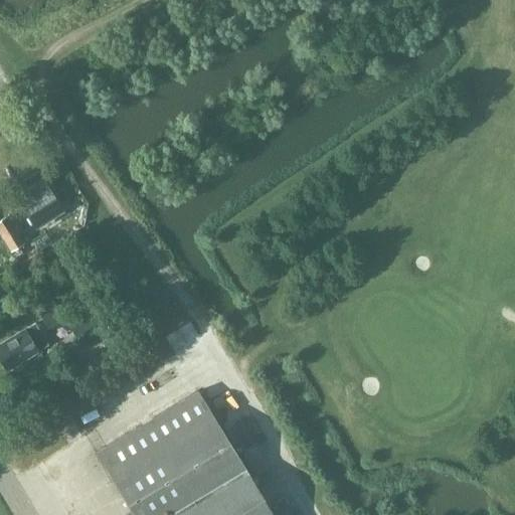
[(32,225),(59,207),(40,178),(13,194),(32,225)]
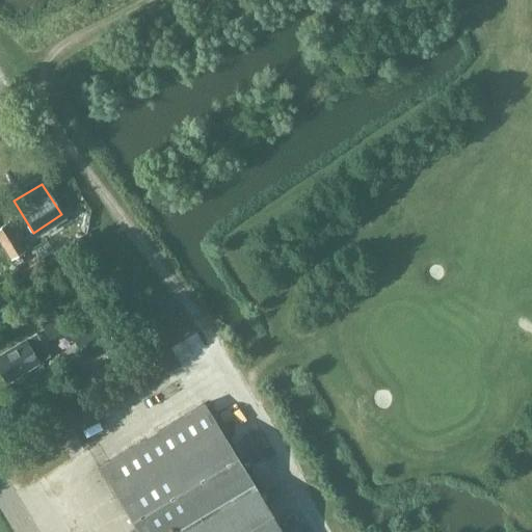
[(0,244),(8,261),(24,251),(6,225),(0,228),(0,244)]
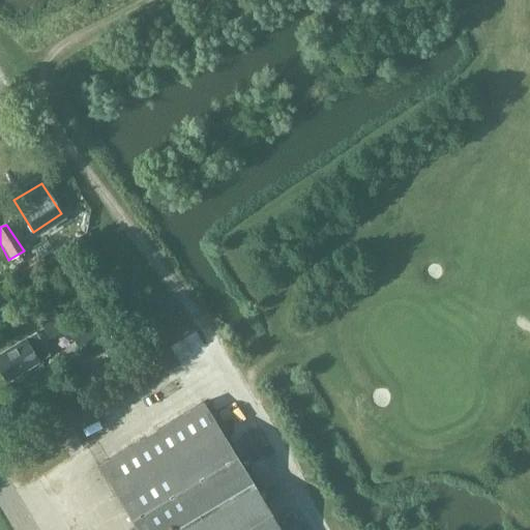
[(49,339),(64,329),(52,308),(35,317),(49,339)]
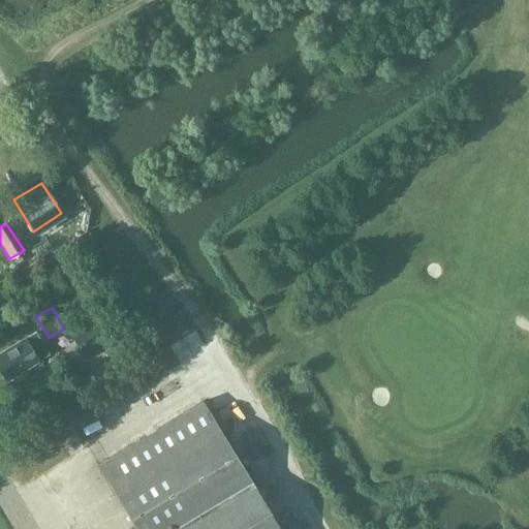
[(89,315),(66,328),(76,346),(99,333),(89,315)]
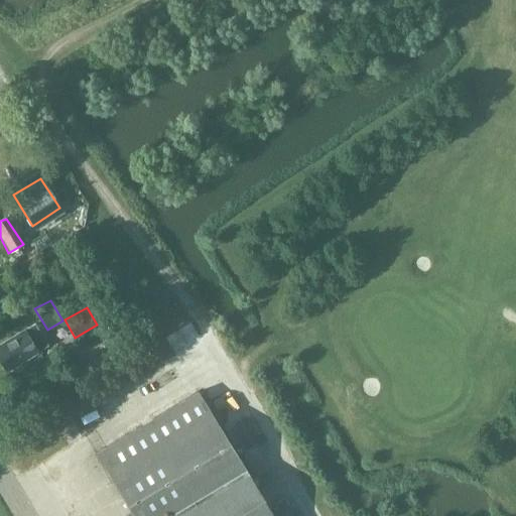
[(34,325),(24,331),(0,344),(0,363),(5,373),(37,354),(37,352),(47,347),(34,325)]
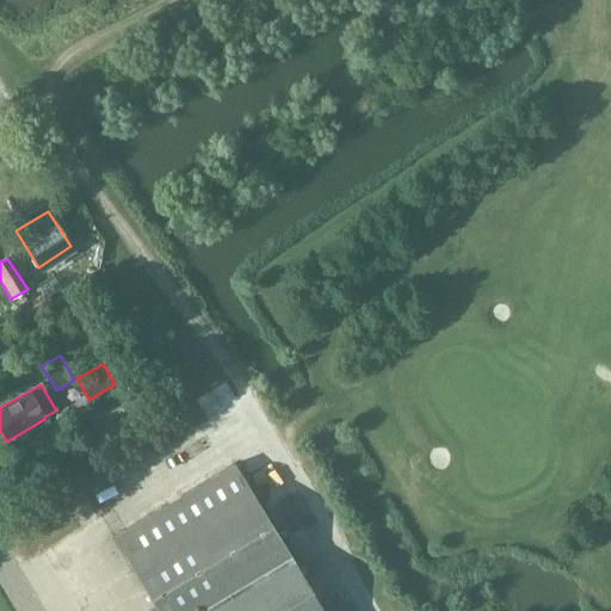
[(155,456),(134,467),(140,479),(161,469),(155,456)]
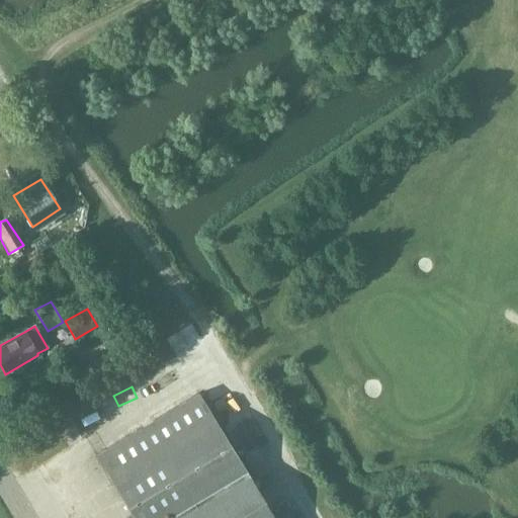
[(133,517),(272,517),(197,393),(94,455),(133,517)]
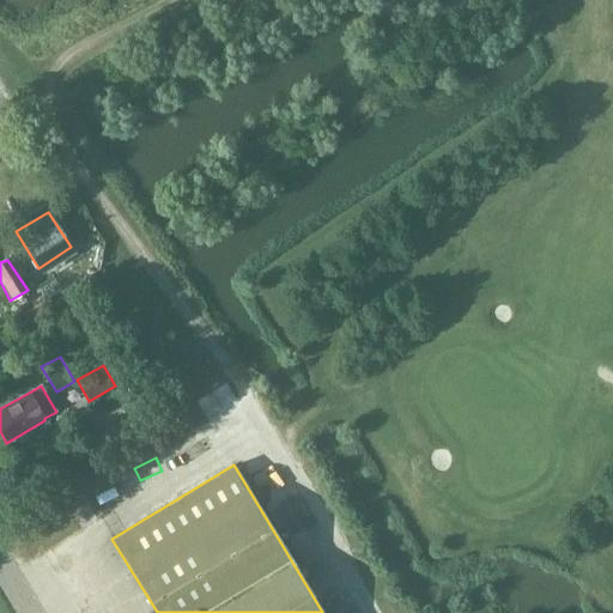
[(96,486),(107,509),(133,496),(123,474),(96,486)]
